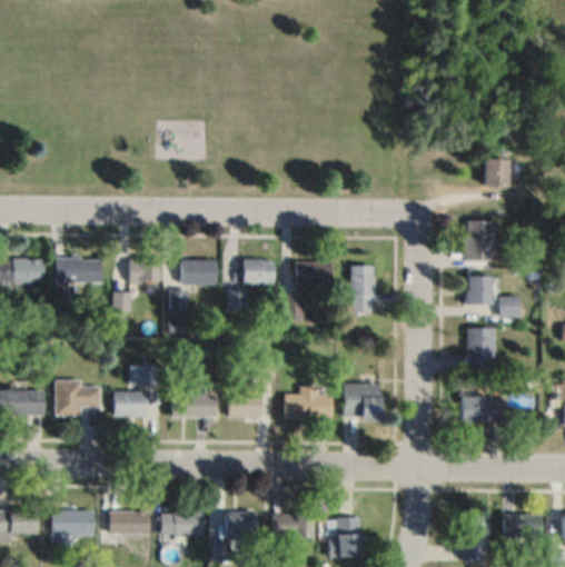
[(511,159),(486,159),(486,187),(511,187),(511,159)]
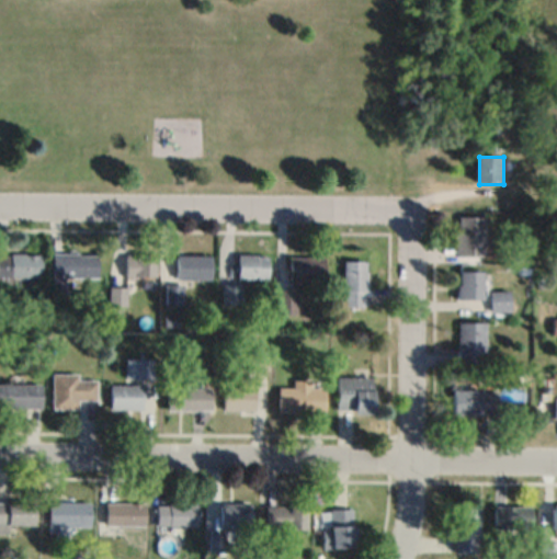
[(488,217),(461,217),(461,258),(488,258),(488,217)]
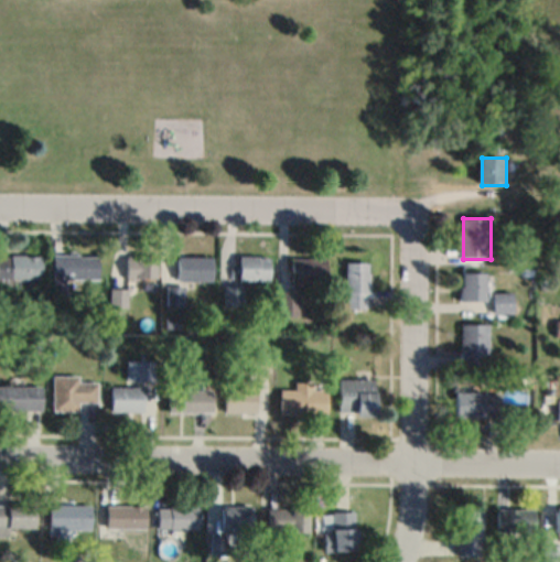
[(0,279),(45,280),(45,256),(0,256),(0,279)]
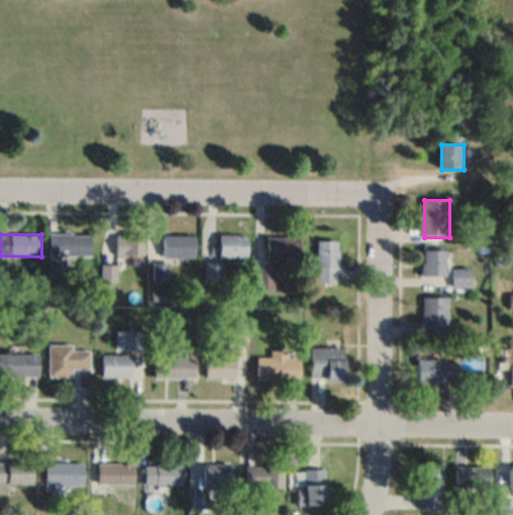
[(52,256),(93,256),(93,234),(52,234),(52,256)]
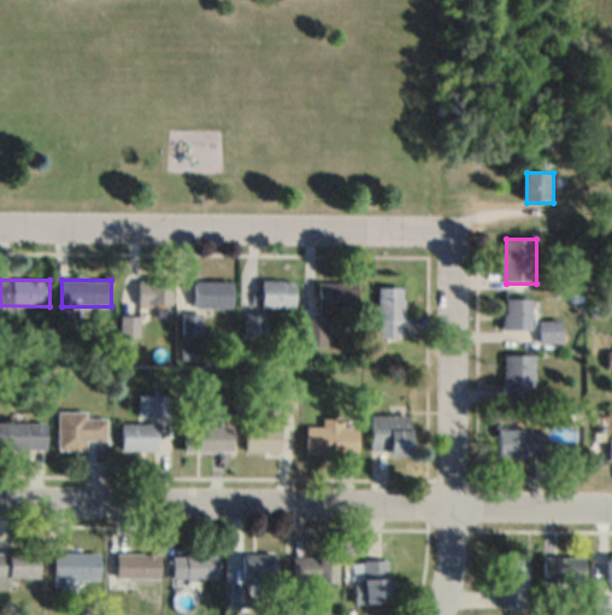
[(175,306),(175,282),(142,282),(142,306),(175,306)]
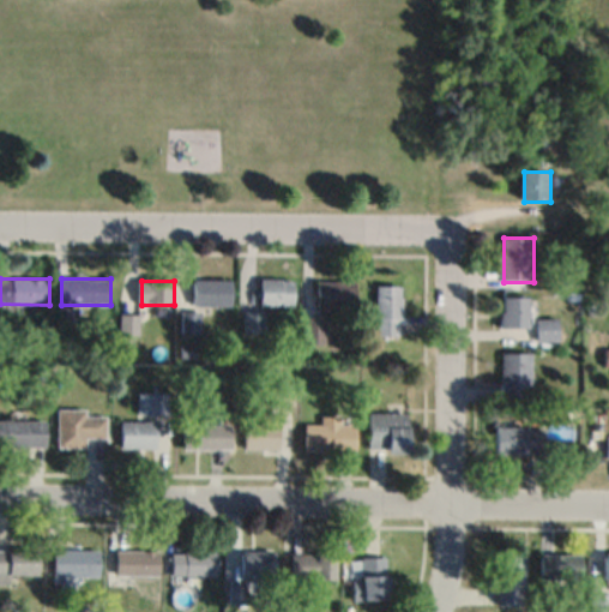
[(235,281),(198,281),(198,307),(235,307),(235,281)]
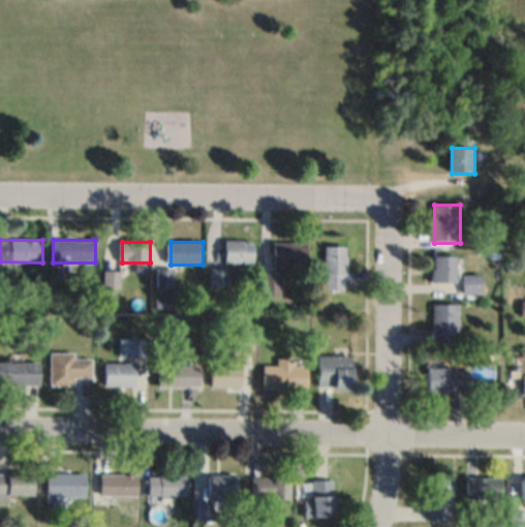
[(256,242),(227,242),(227,265),(256,265),(256,242)]
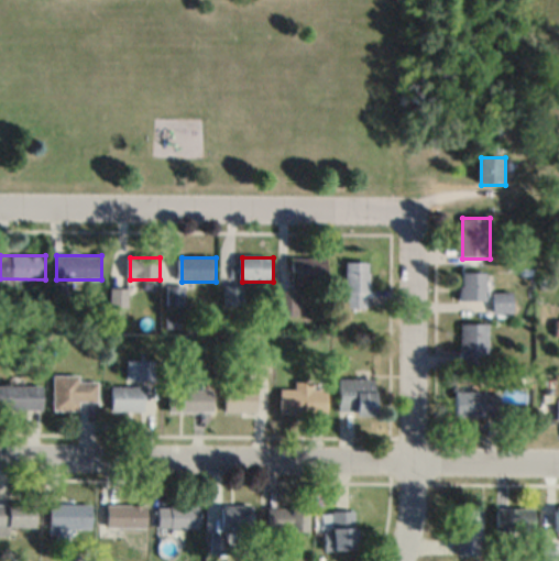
[(294,259),(295,285),(330,284),(329,259),(294,259)]
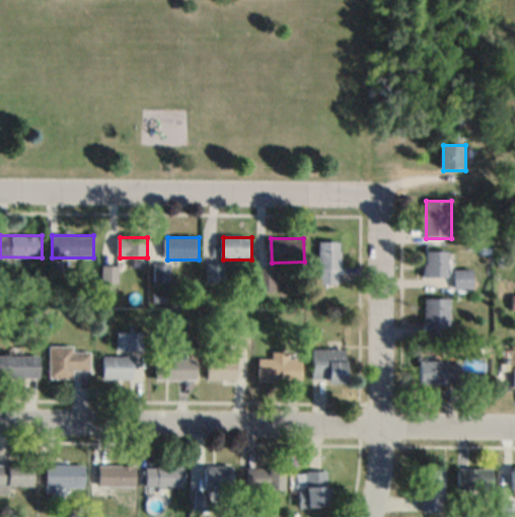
[(343,285),(343,242),(320,242),(320,285),(343,285)]
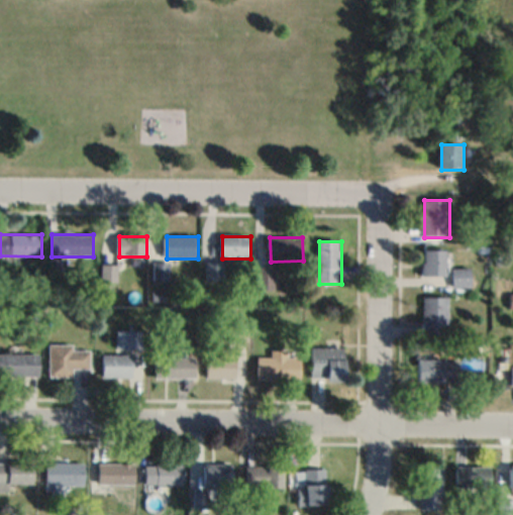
[(448,277),(448,250),(425,250),(425,277),(448,277)]
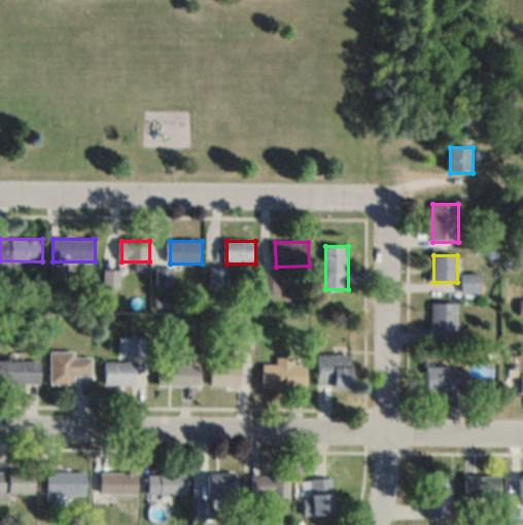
[(159,269),(159,287),(175,287),(175,269),(159,269)]
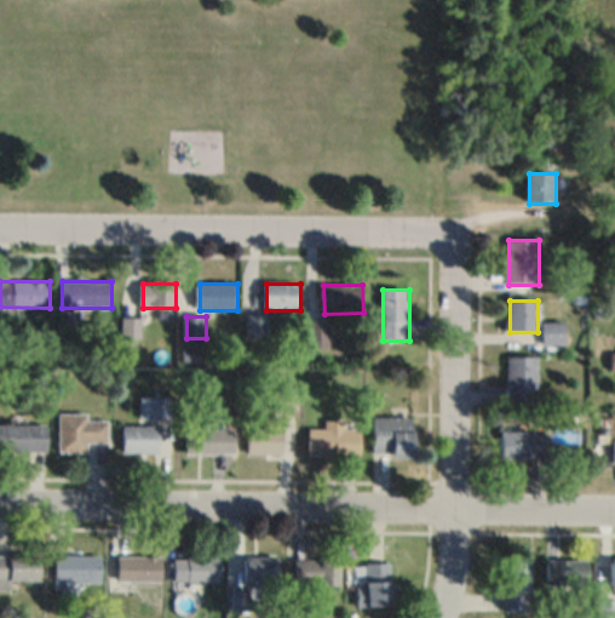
[(249,339),(270,339),(270,316),(249,316),(249,339)]
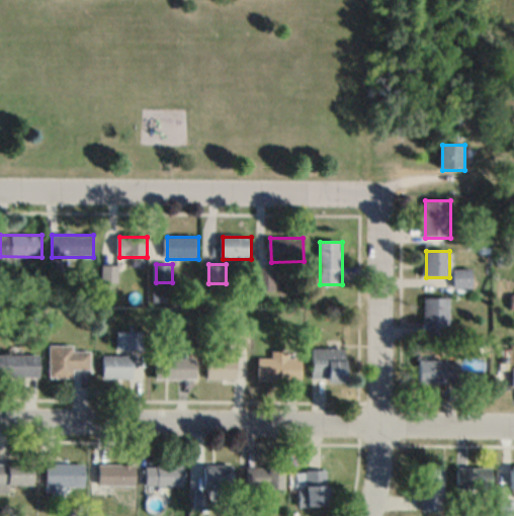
[(455,289),(475,289),(475,269),(455,269),(455,289)]
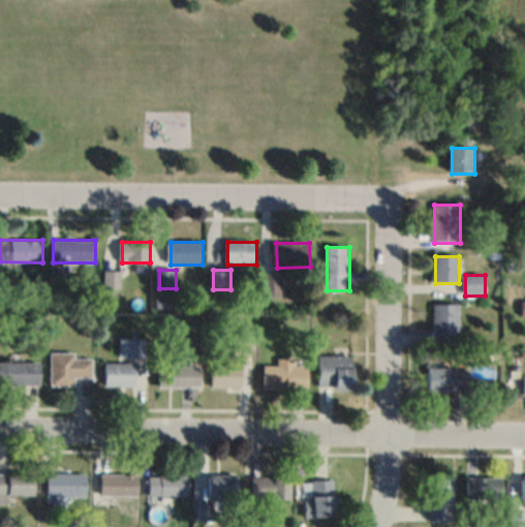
[(434,343),(461,343),(461,305),(434,305),(434,343)]
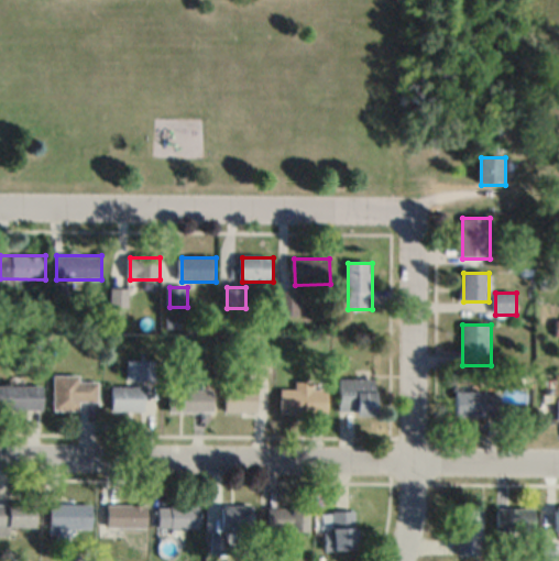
[(157,382),(157,361),(128,361),(128,382),(157,382)]
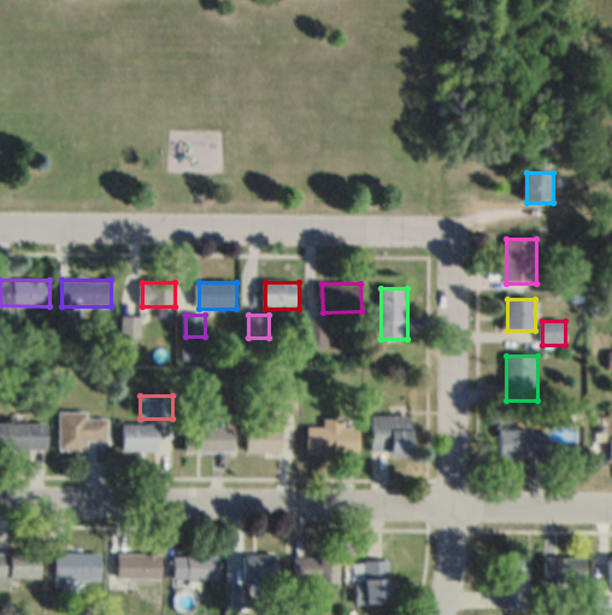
[(89,452),(89,441),(110,441),(110,420),(89,420),(89,414),(60,414),(60,452),(89,452)]
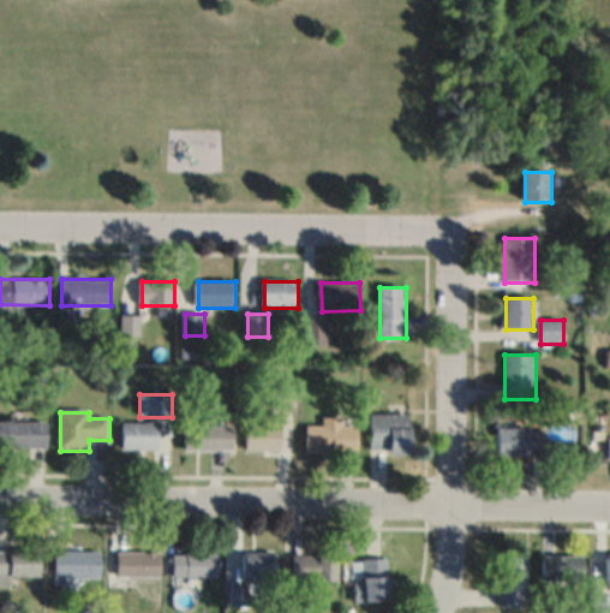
[(372,416),(372,456),(414,456),(414,416),(372,416)]
